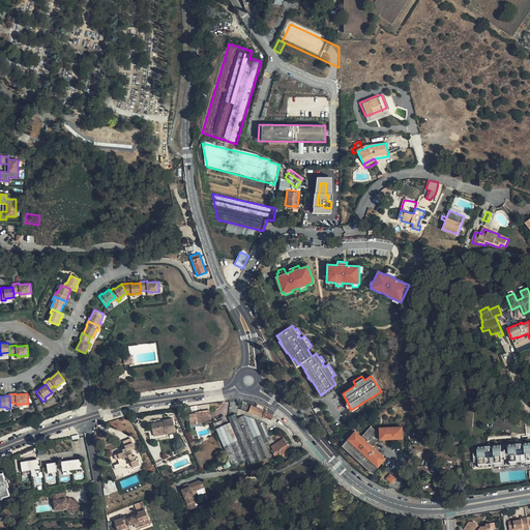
[(263,410),(251,406),(248,411),(261,416),(263,410)]
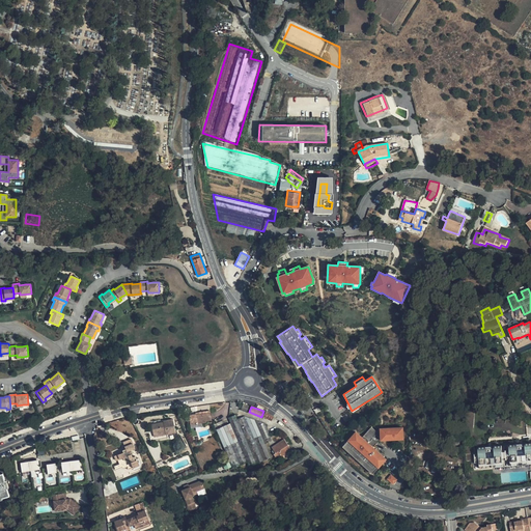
[(212,420),(211,411),(198,413),(199,414),(196,414),(189,415),(190,424),(202,423),(206,422),(206,421),(212,420)]
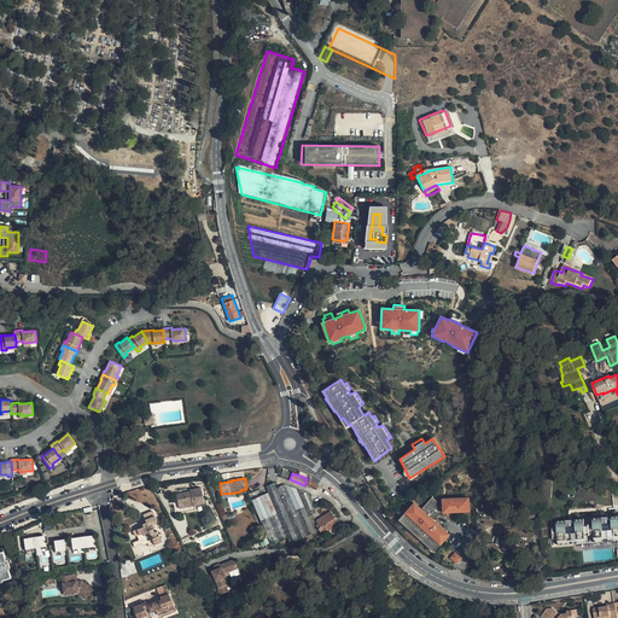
[(315,490),(319,487),(314,482),(309,479),(307,483),(315,490)]
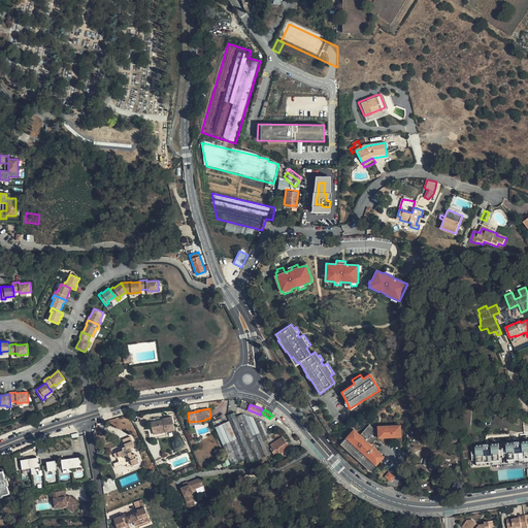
[(269,435),(264,422),(242,414),(236,417),(234,413),(227,416),(229,421),(241,450),(245,460),(248,464),(269,455),(264,441),(270,438),(269,435)]
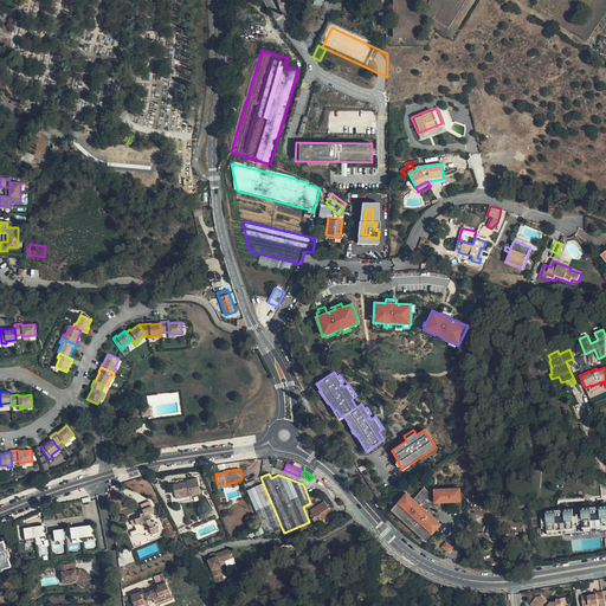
[(169,491),(172,503),(178,503),(176,498),(188,496),(189,501),(192,500),(192,495),(200,494),(198,478),(187,481),(187,482),(173,484),(174,490),(169,491)]
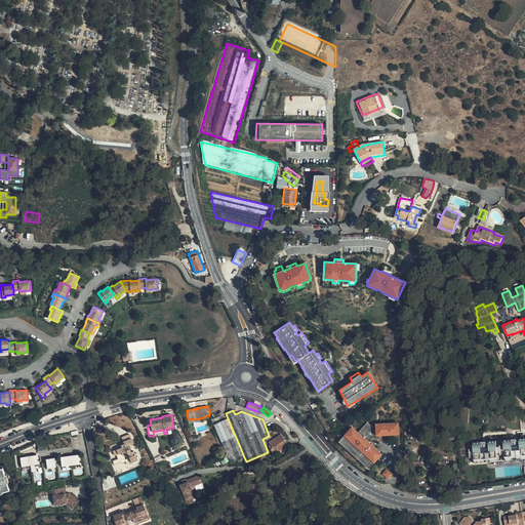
[(213,425),(226,452),(240,447),(228,418),(213,425)]
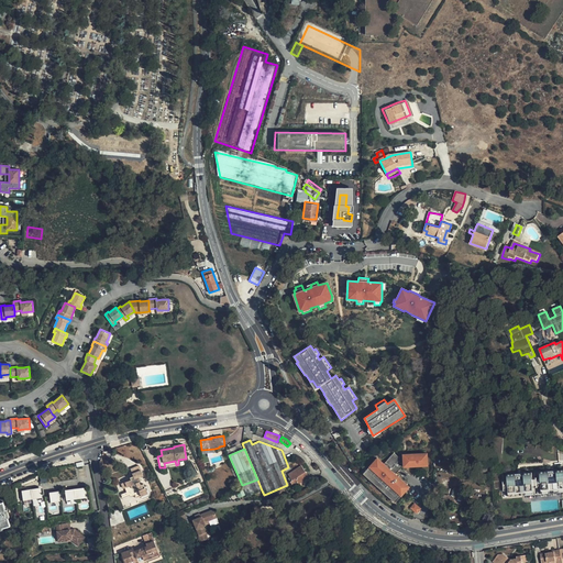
[(395,500),(409,486),(397,474),(405,466),(429,466),(429,454),(404,454),(401,456),(396,452),(386,462),(379,455),(364,471),(395,500)]
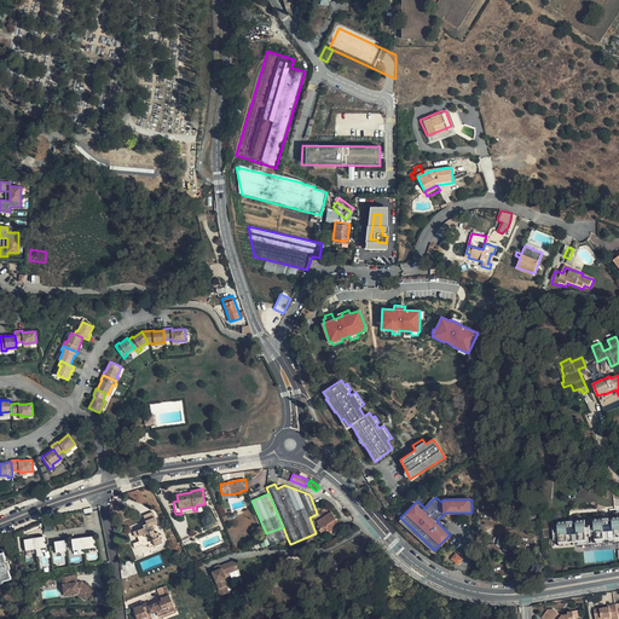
[(157,522),(152,512),(144,515),(150,530),(145,531),(144,527),(133,532),(136,537),(138,536),(139,542),(142,541),(143,544),(144,547),(149,544),(150,548),(155,545),(162,542),(160,536),(158,532),(155,533),(152,530),(155,528),(152,525),(157,522)]
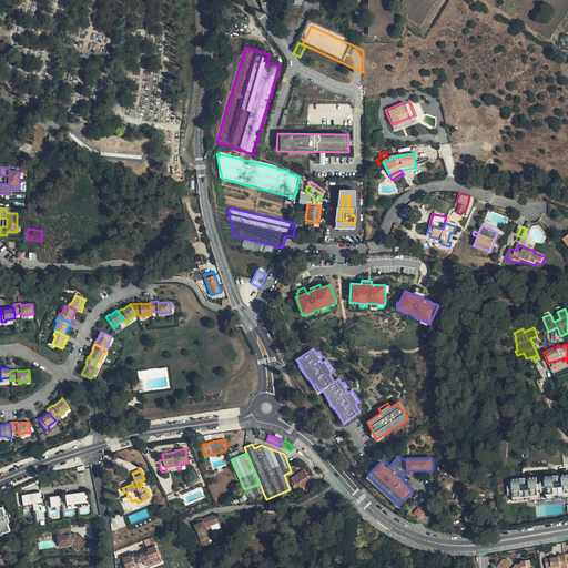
[(312,482),(304,469),(291,478),(292,482),(291,483),(295,489),(300,487),(301,489),(312,482)]
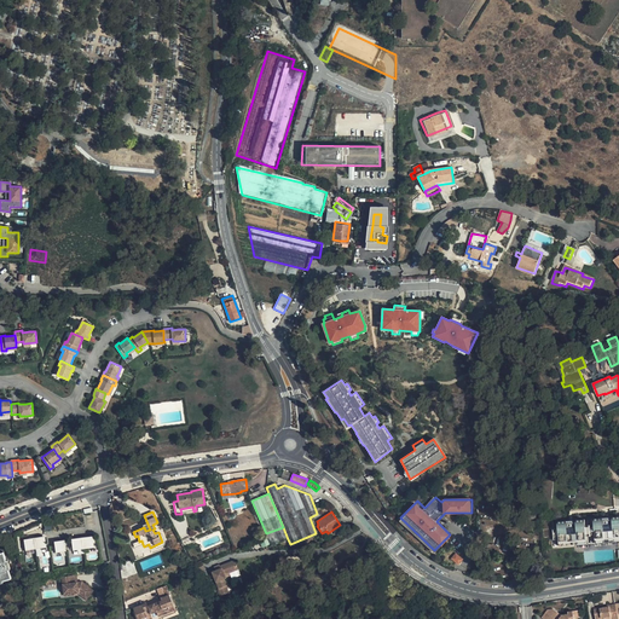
[(618,516),(553,522),(554,547),(618,541),(618,516)]
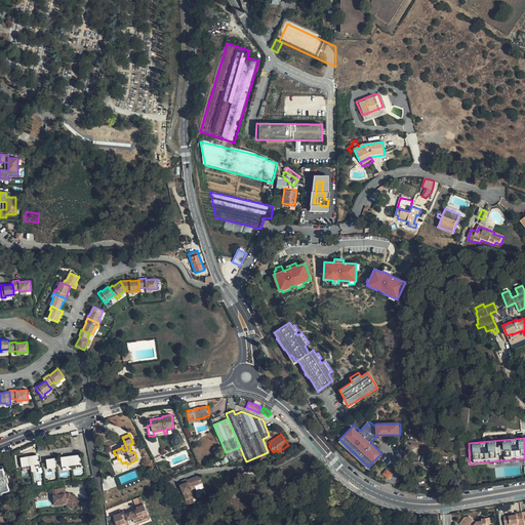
[(230,463),(244,457),(240,447),(226,452),(230,463)]
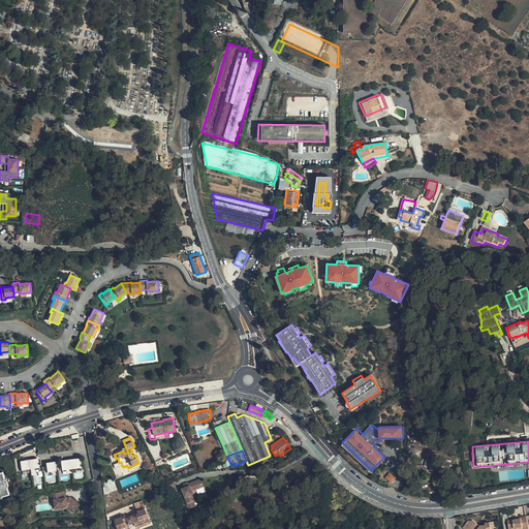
[(138,463),(132,466),(133,468),(139,466),(141,463),(138,457),(136,458),(138,463)]
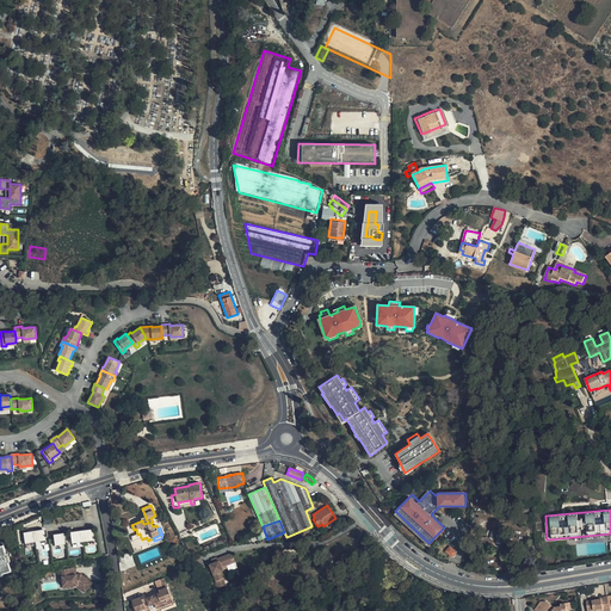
[(92,539),(91,529),(81,530),(82,541),(92,539)]
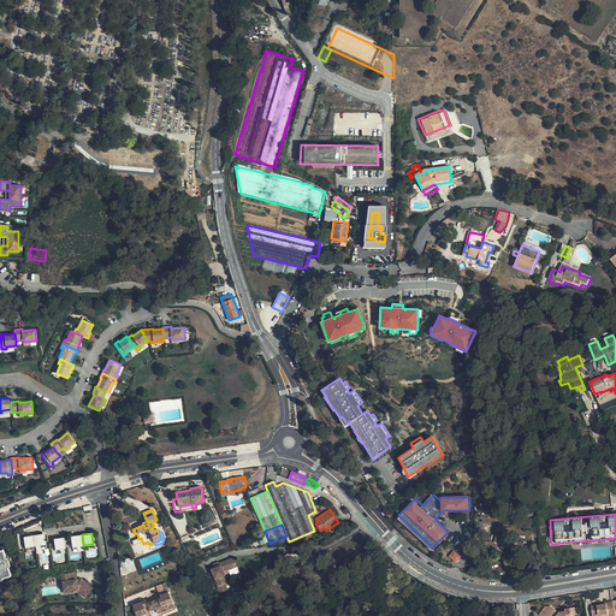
[(46,544),(45,534),(34,535),(36,546),(46,544)]
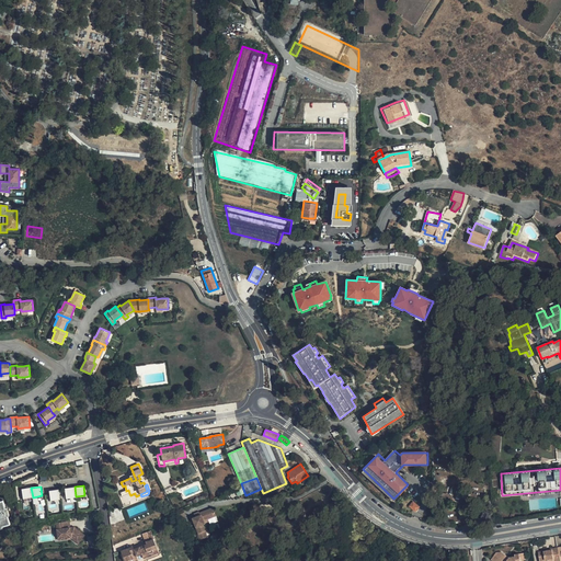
[(76,496),(75,487),(65,489),(66,499),(76,496)]
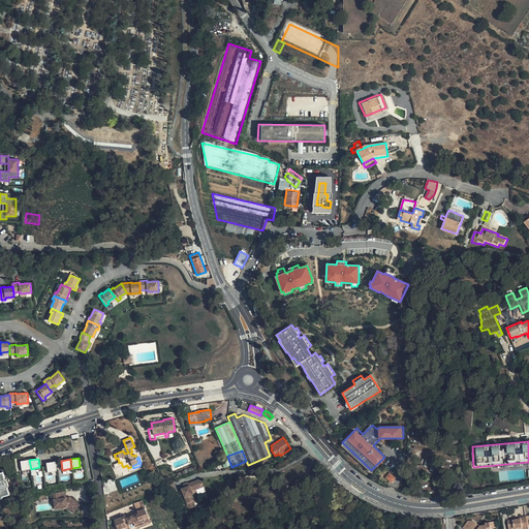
[(31,469),(29,460),(21,461),(22,470),(31,469)]
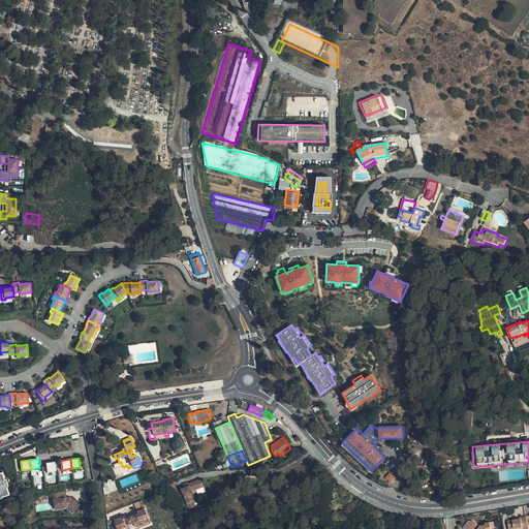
[(57,471),(55,462),(47,463),(48,472),(57,471)]
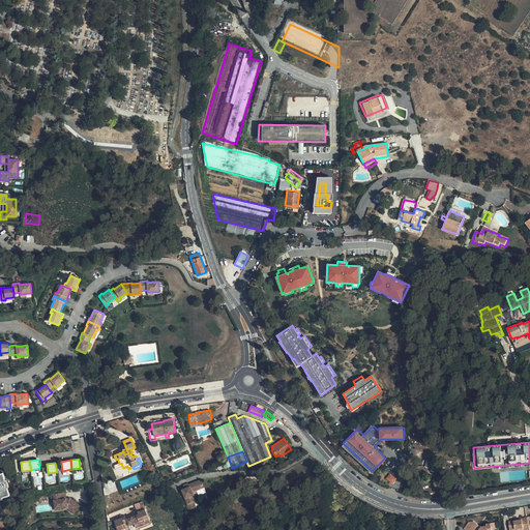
[(72,470),(74,479),(83,478),(82,469),(72,470)]
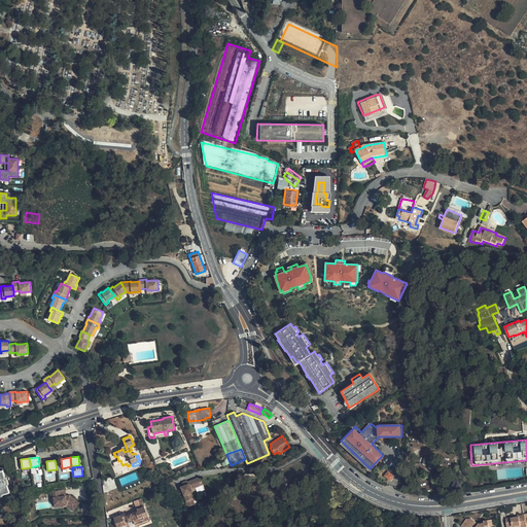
[(0,494),(9,492),(3,470),(0,470),(0,494)]
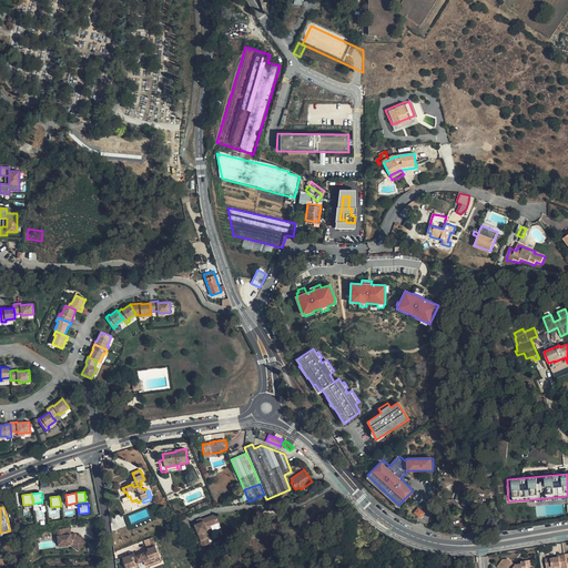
[(418,508),(414,513),(419,518),(423,514),(418,508)]
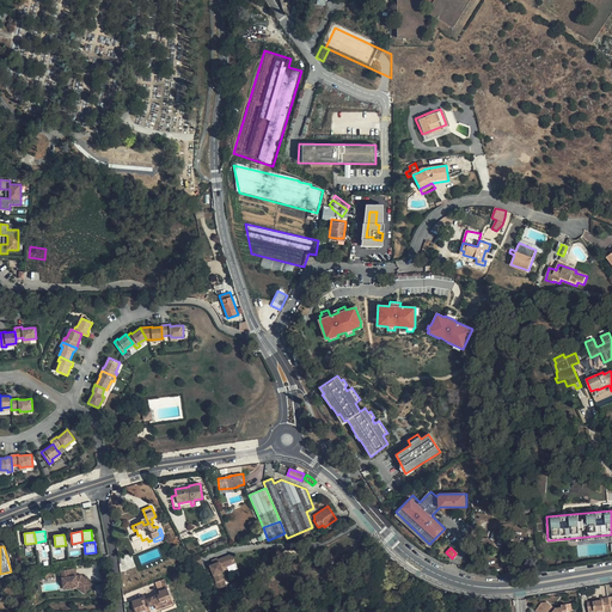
[(219,562),(213,564),(209,565),(216,582),(218,588),(226,587),(224,579),(222,575),(238,569),(232,554),(218,560),(219,562)]
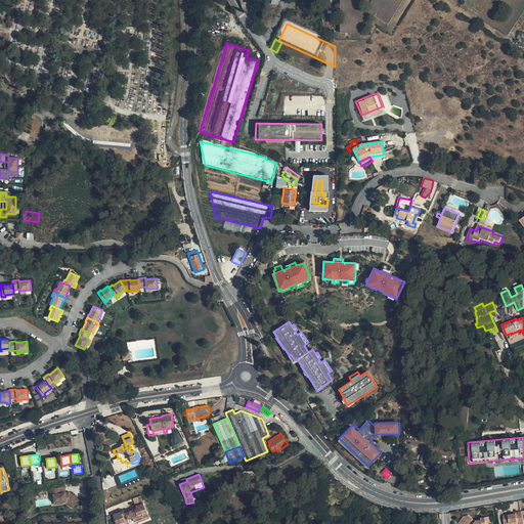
[(64,487),(52,488),(53,499),(57,499),(57,503),(67,501),(67,503),(73,508),(79,500),(70,492),(66,492),(64,487)]
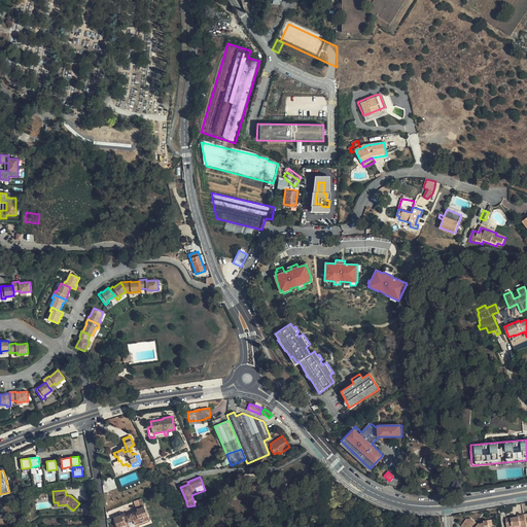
[(125,514),(113,518),(116,526),(121,526),(125,524),(126,526),(129,525),(128,522),(134,520),(134,522),(143,519),(144,521),(149,519),(141,498),(134,501),(137,512),(126,516),(125,514)]
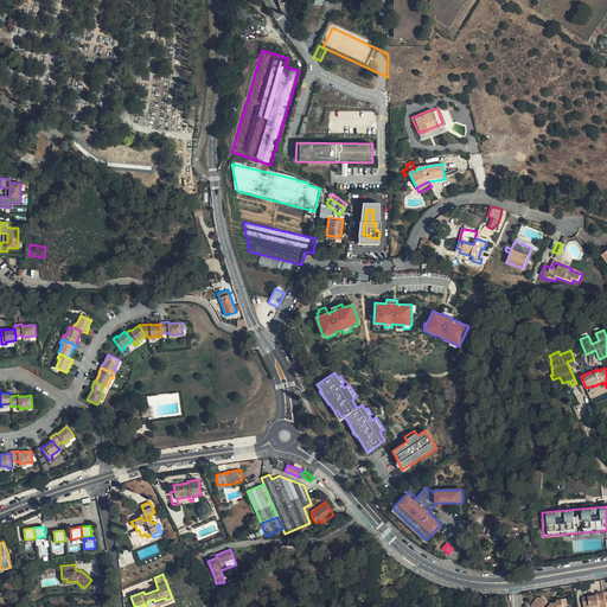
[(589,598),(581,599),(581,606),(589,606),(590,606),(589,606),(598,606),(598,605),(602,604),(601,594),(595,594),(595,596),(589,598)]
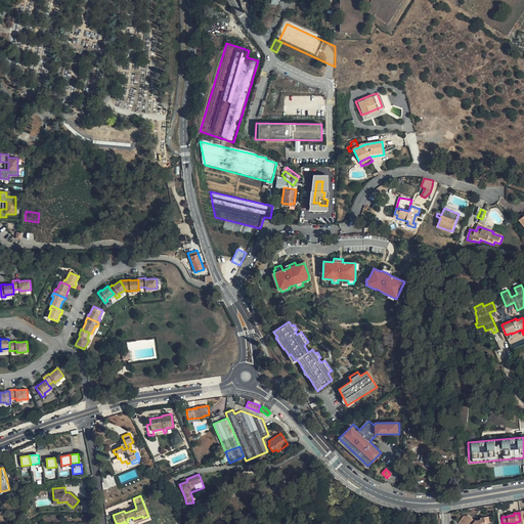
[(468,515),(463,516),(456,523),(457,523),(485,523),(489,523),(488,517),(480,518),(480,520),(475,521),(468,515)]
